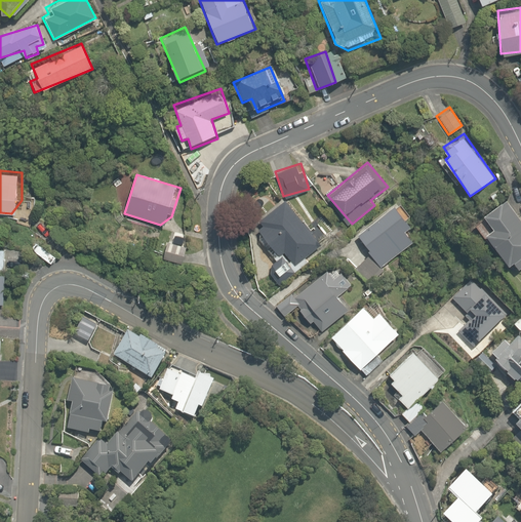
[(308,262),(303,254),(317,244),(283,199),(252,222),(277,253),(269,261),(278,274),(281,272),(286,278),(308,262)]
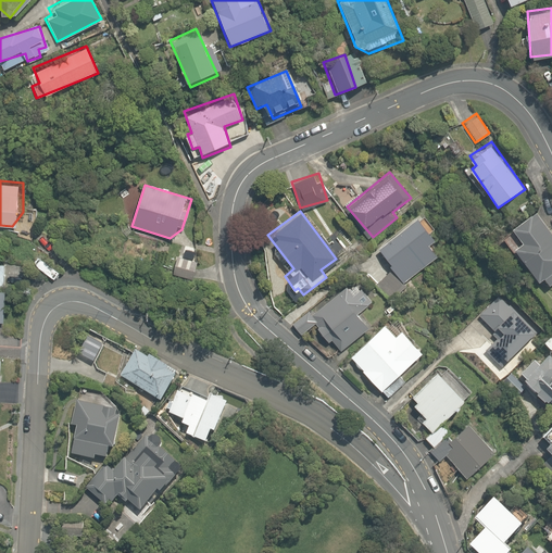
[(551,229),(551,230),(539,213),(516,229),(526,242),(517,249),(546,287),(551,283),(551,229)]
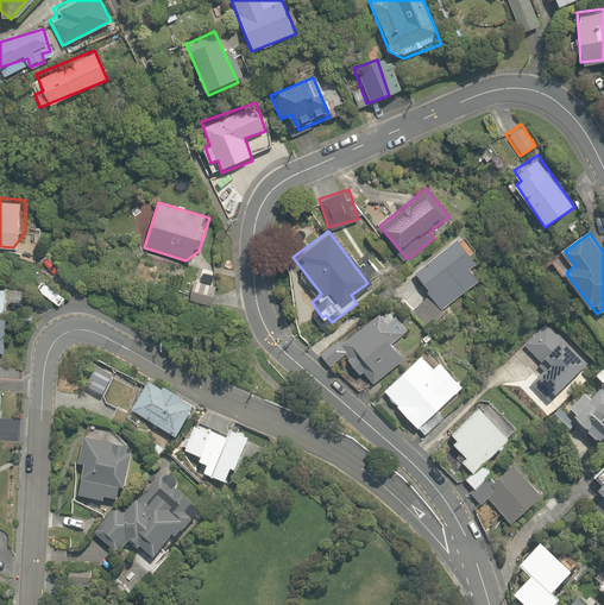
[(466,235),(413,270),(428,292),(413,303),(425,322),(494,277),(466,235)]
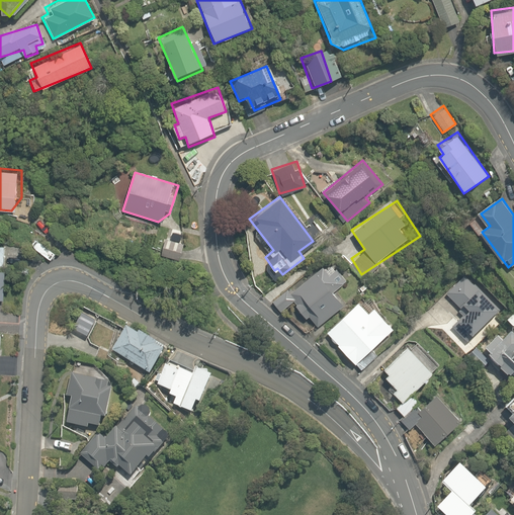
[(317,326),(345,304),(335,291),(349,280),(327,251),(268,295),(278,310),(290,301),(305,319),(309,316),(317,326)]
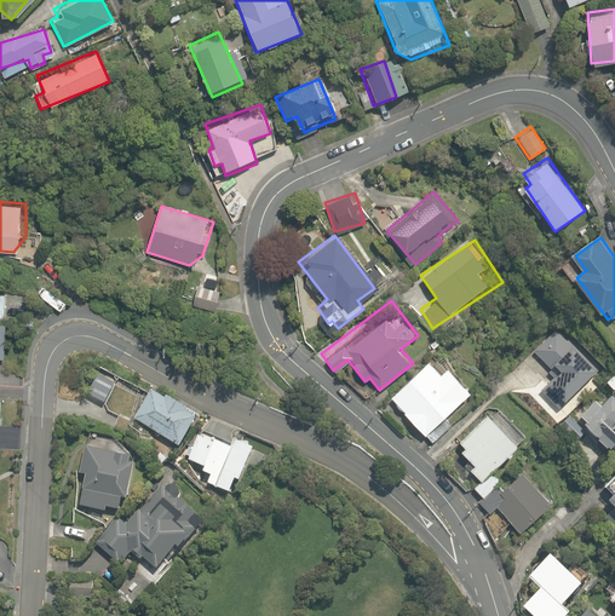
[(547,376),(538,386),(559,407),(596,369),(547,323),(527,344),(549,366),(542,372),(547,376)]
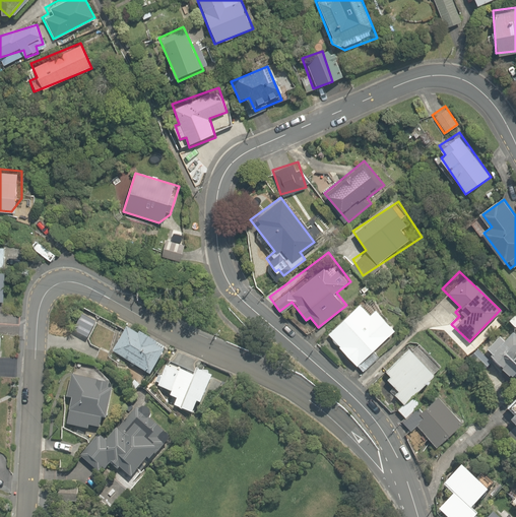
[(364,298),(337,316),(341,321),(328,330),(353,366),(392,339),(364,298)]
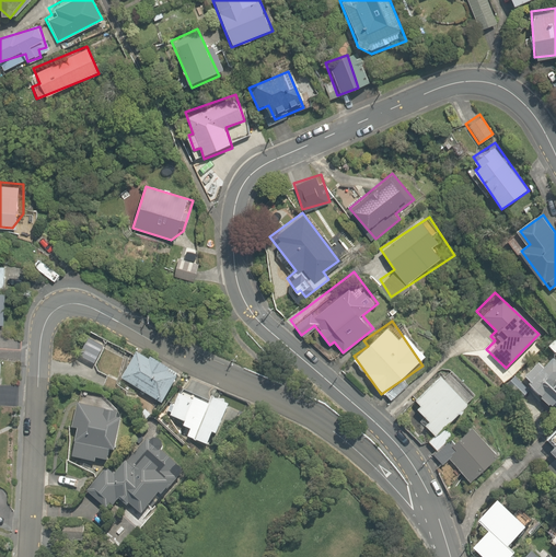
[(178,376),(138,350),(119,378),(160,404),(178,376)]
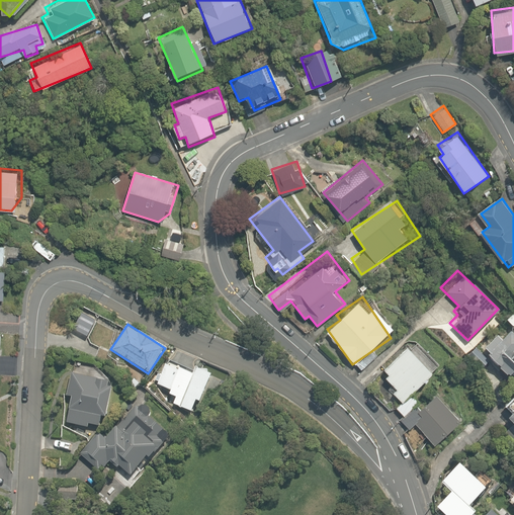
[(513,332),(507,328),(486,334),(480,343),(490,349),(487,354),(500,363),(498,367),(513,377),(513,332)]
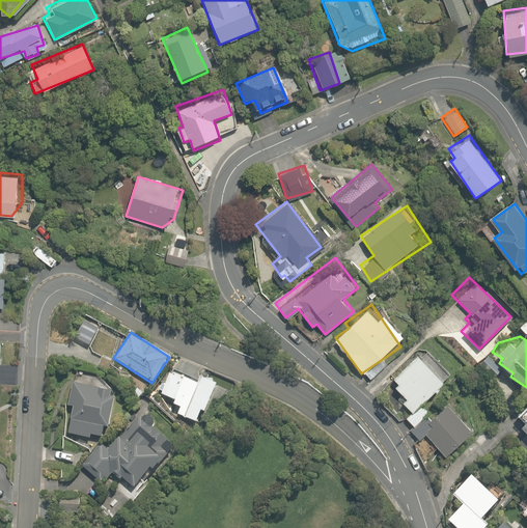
[(416,427),(433,412),(426,406),(453,381),(418,345),(389,373),(396,381),(392,385),(405,398),(400,401),(409,410),(404,415),(416,427)]
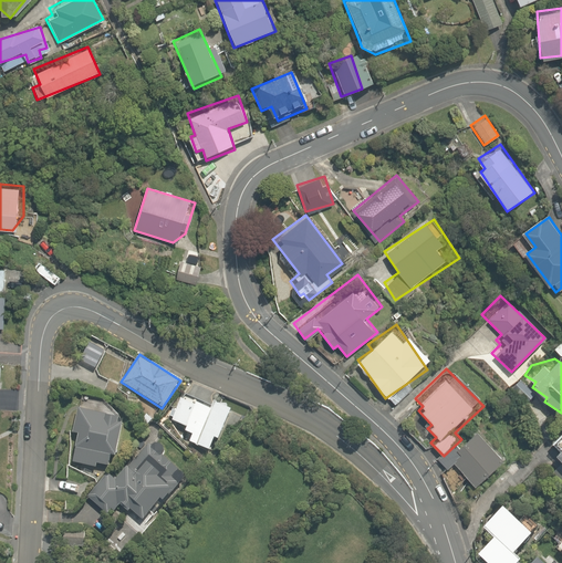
[(175,410),(170,408),(167,415),(174,418),(172,421),(187,428),(185,433),(193,437),(190,440),(212,451),(218,440),(221,442),(239,406),(215,394),(211,402),(218,405),(215,410),(183,395),(175,410)]
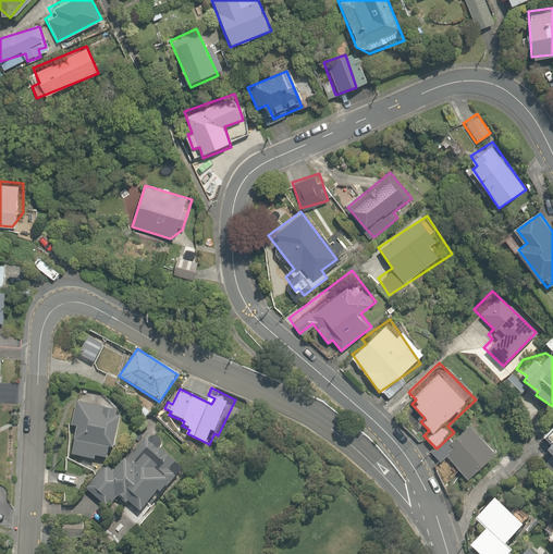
[(69,456),(93,458),(94,455),(105,456),(106,448),(113,450),(118,406),(71,401),(68,427),(72,428),(69,456)]
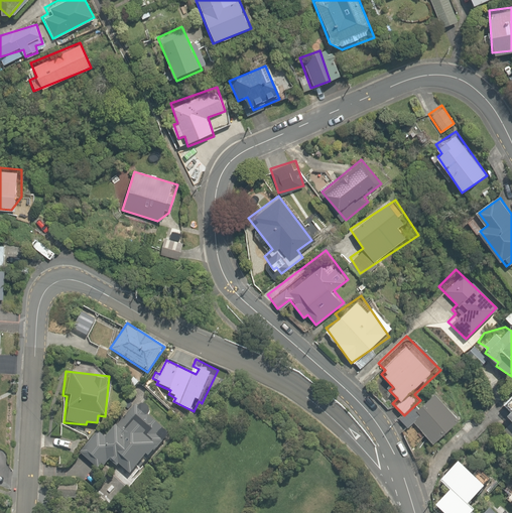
[(511,386),(501,400),(511,409),(511,413),(509,416),(511,418),(511,386)]
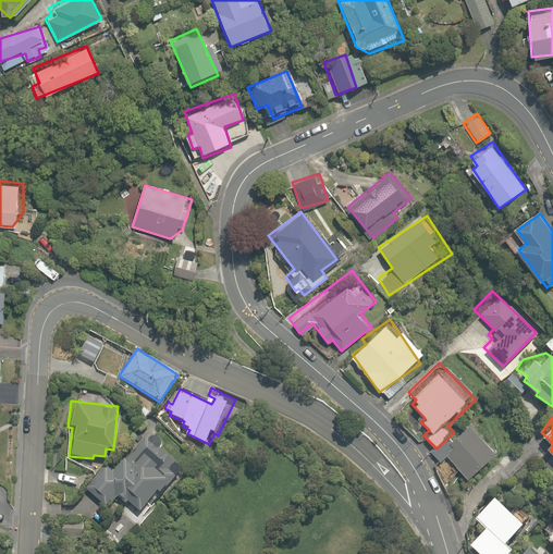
[(456,444),(451,439),(434,454),(440,460),(446,455),(470,481),(500,455),(475,428),(456,444)]
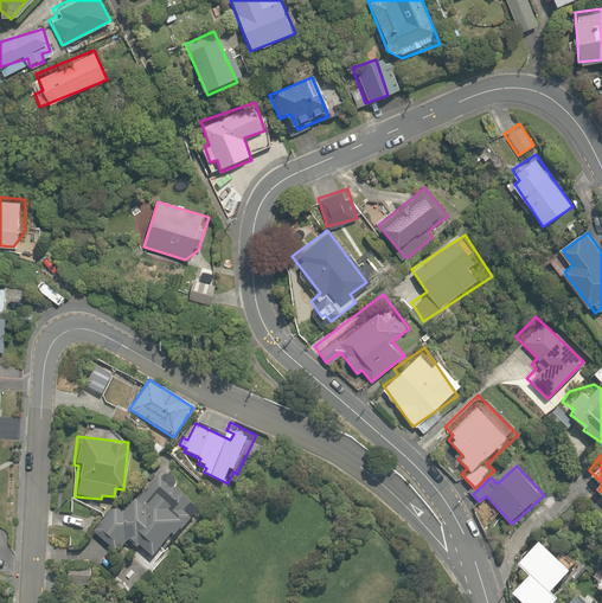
[(127,512),(120,505),(93,533),(108,549),(123,533),(148,559),(198,511),(164,475),(127,512)]
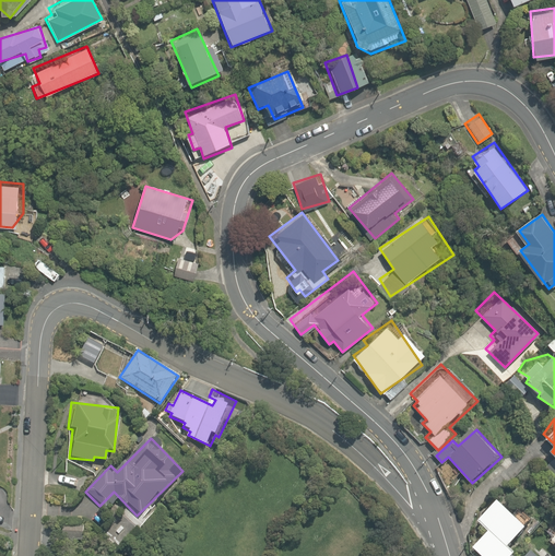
[(514,549),(532,529),(496,498),(475,522),(487,532),(472,549),(479,555),(517,555),(519,554),(514,549)]
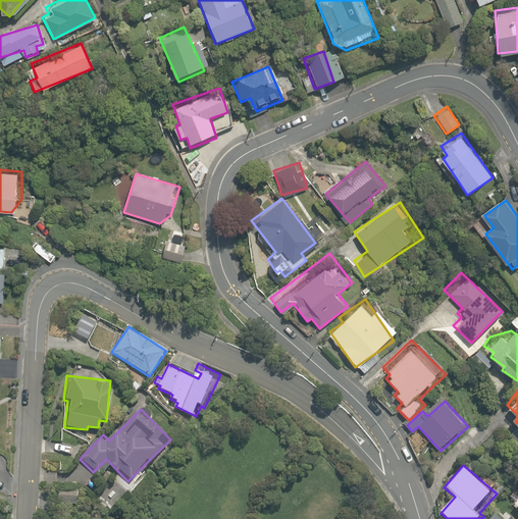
[(517,476),(502,491),(517,509),(517,476)]
